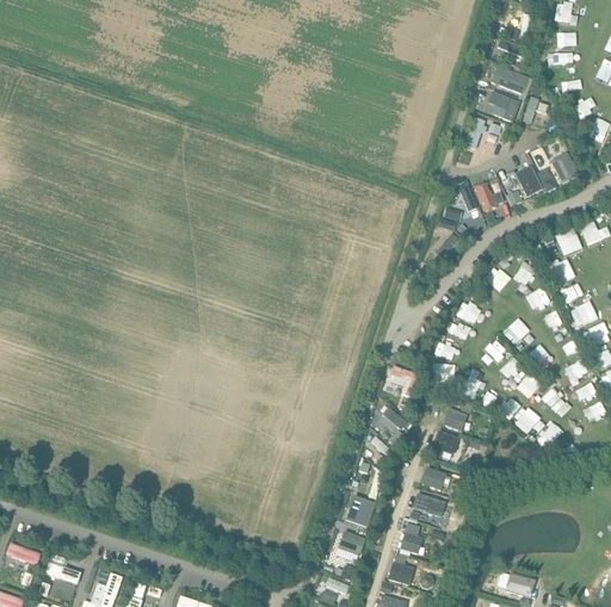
[(528,35),(530,14),(523,13),(520,35),(528,35)]
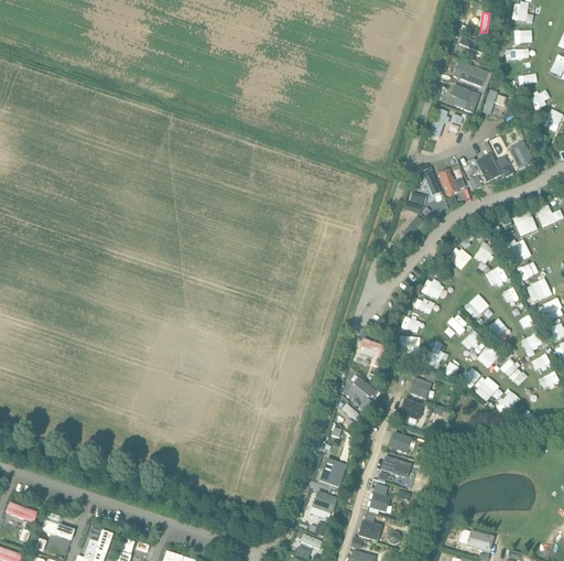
[(473,25),(469,34),(477,36),(479,28),(473,25)]
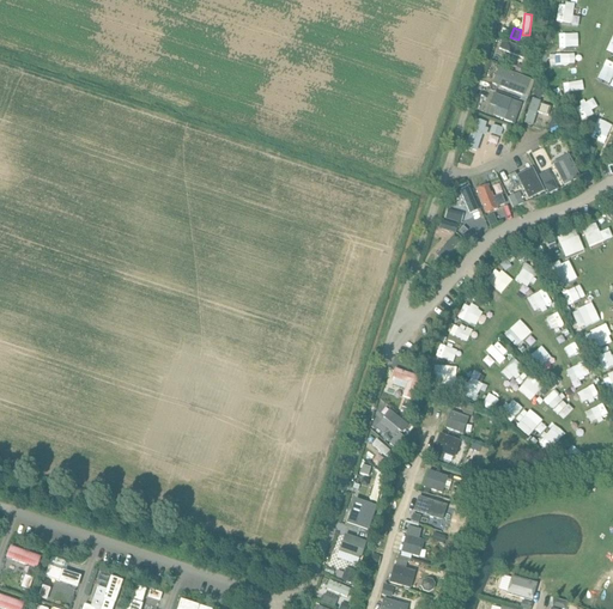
[(523,56),(527,47),(503,37),(499,46),(523,56)]
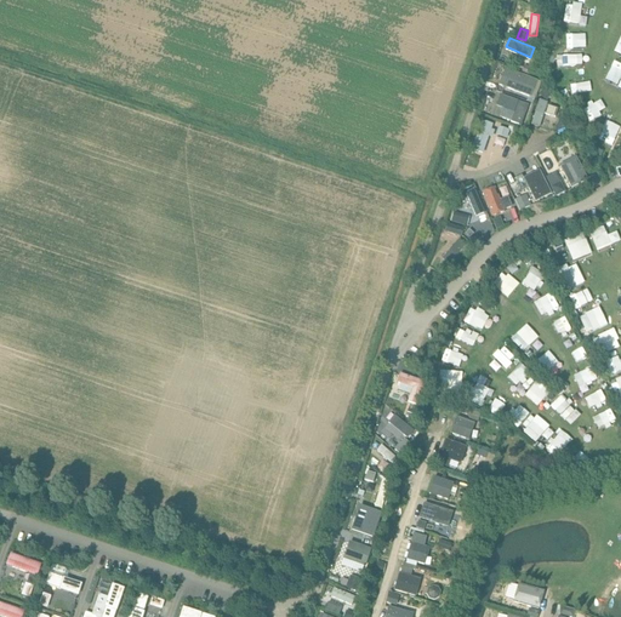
[(524,62),(520,70),(528,73),(531,64),(524,62)]
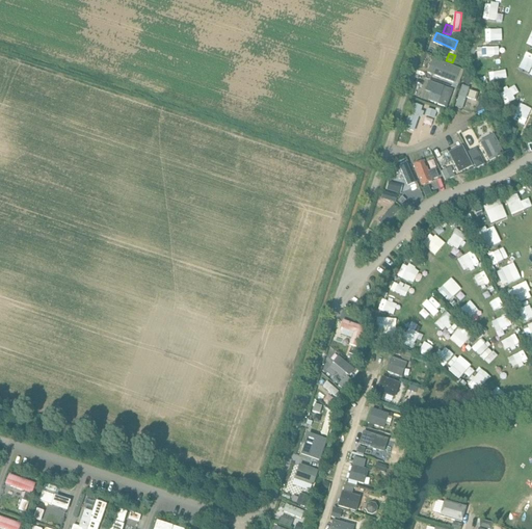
[(432,55),(427,70),(452,80),(455,81),(455,80),(460,67),(432,55)]
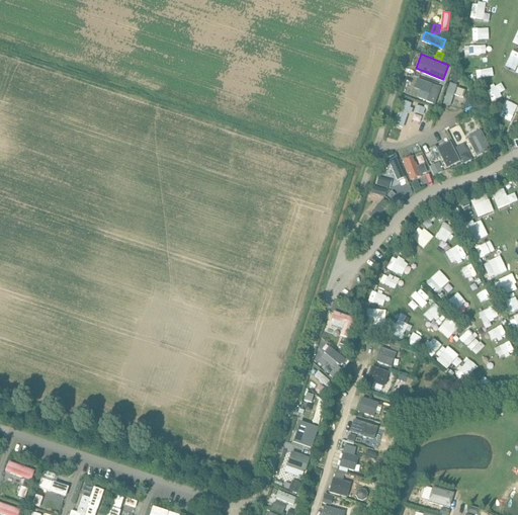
[(454,70),(449,76),(455,82),(460,76),(454,70)]
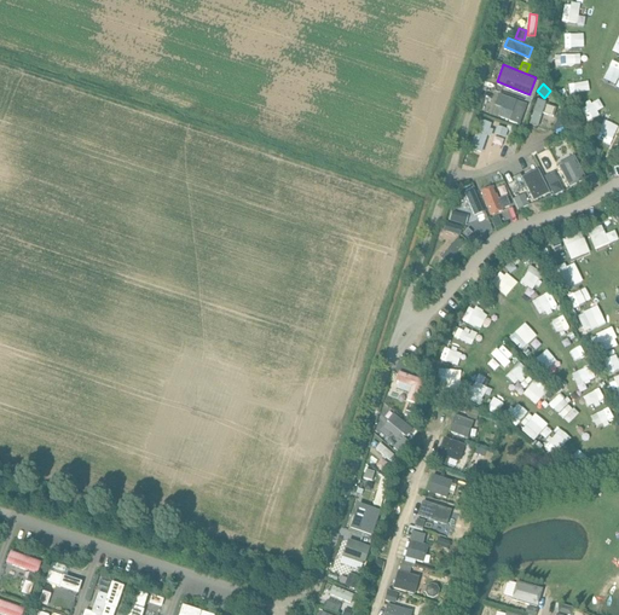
[(498,92),(495,104),(502,106),(512,110),(509,119),(520,122),(524,111),(525,111),(527,103),(498,92)]
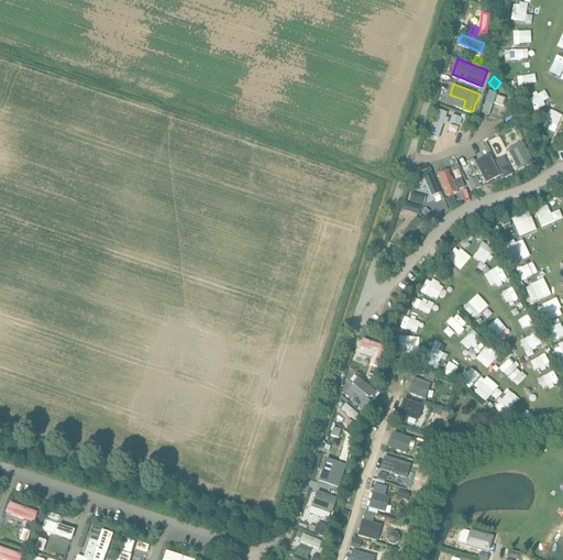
[(488,88),(482,110),(488,112),(496,91),(488,88)]
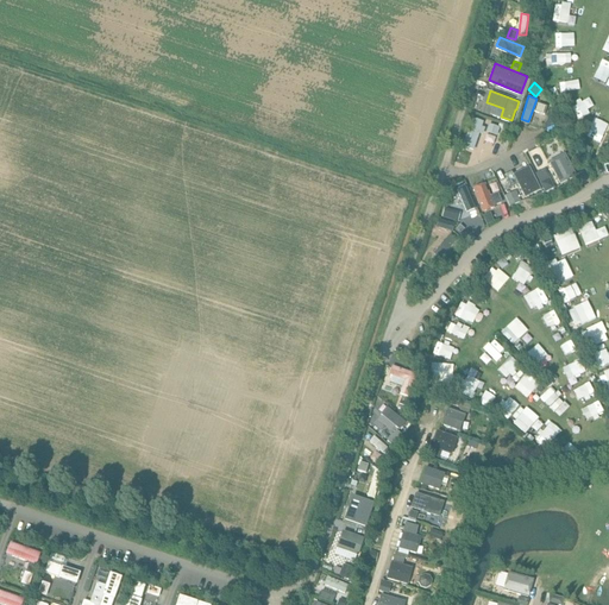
[(473,147),(483,119),(471,115),(462,144),(473,147)]
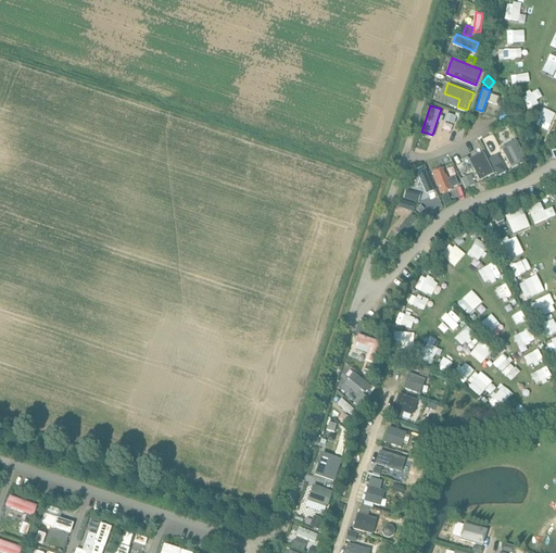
[(446,111),(444,118),(454,122),(456,114),(446,111)]
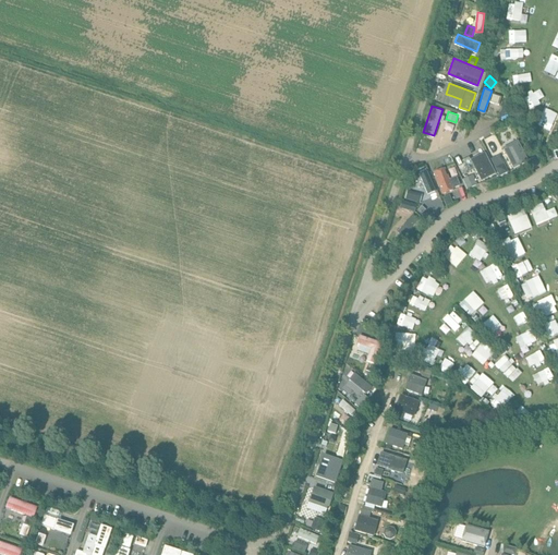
[(502,146),(512,167),(528,159),(518,139),(502,146)]
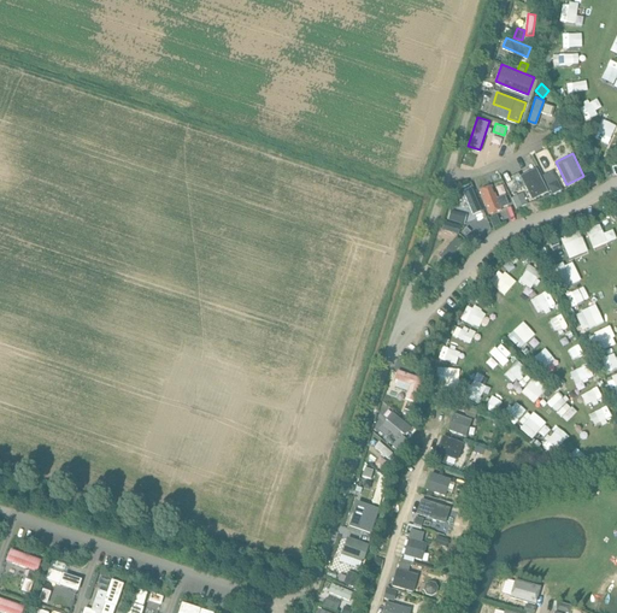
[(532,198),(548,190),(536,166),(521,175),(532,198)]
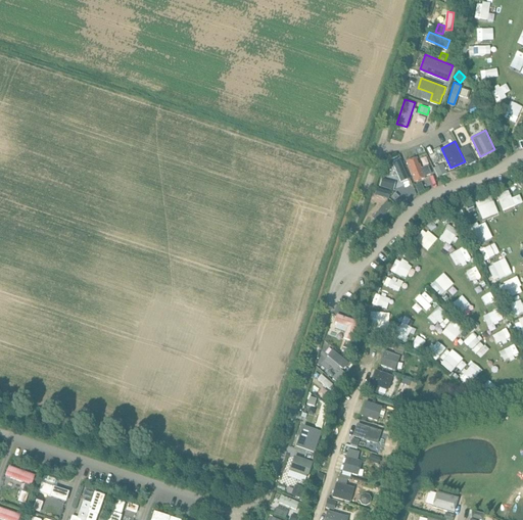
[(472,150),(463,155),(468,163),(476,159),(472,150)]
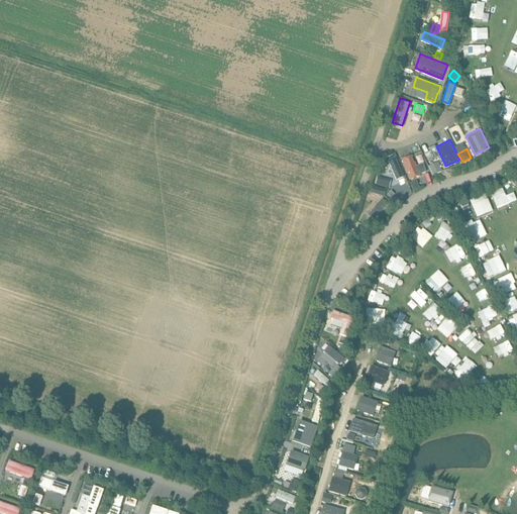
[(401,158),(409,178),(420,174),(420,173),(426,170),(422,162),(416,164),(412,153),(401,158)]
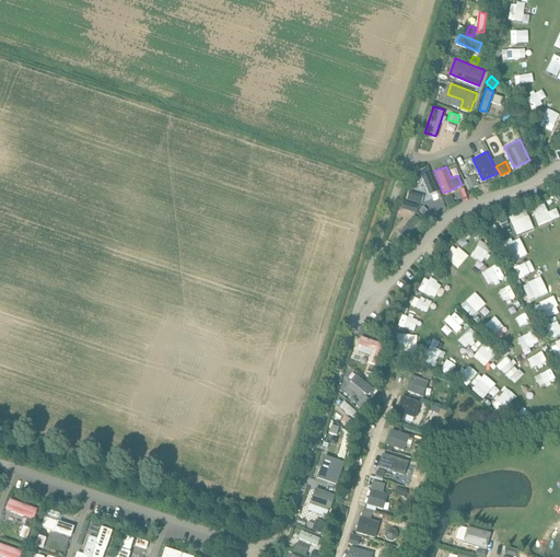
[(430,190),(435,188),(429,173),(423,175),(430,190)]
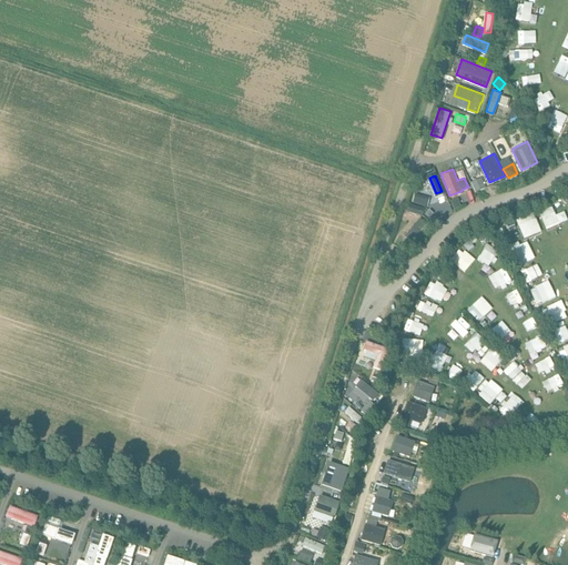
[(480,175),(470,181),(475,190),(485,185),(480,175)]
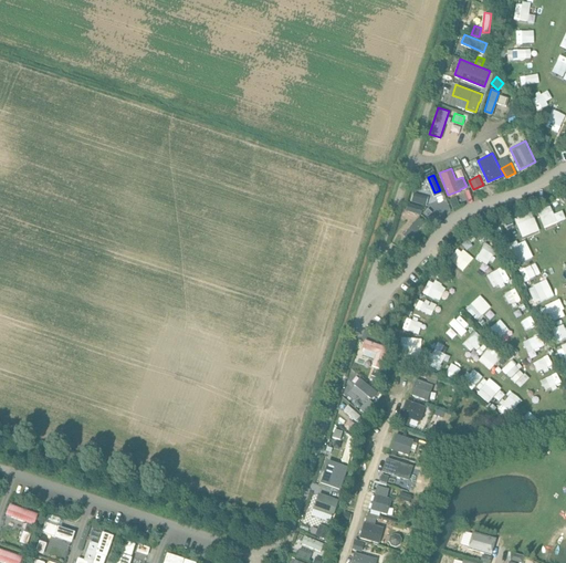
[(412,191),(410,199),(426,204),(428,195),(412,191)]
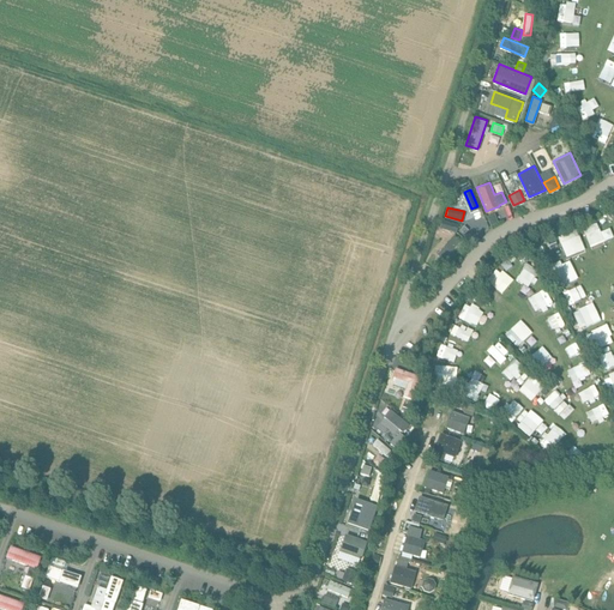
[(494,212),(487,215),(491,224),(498,221),(494,212)]
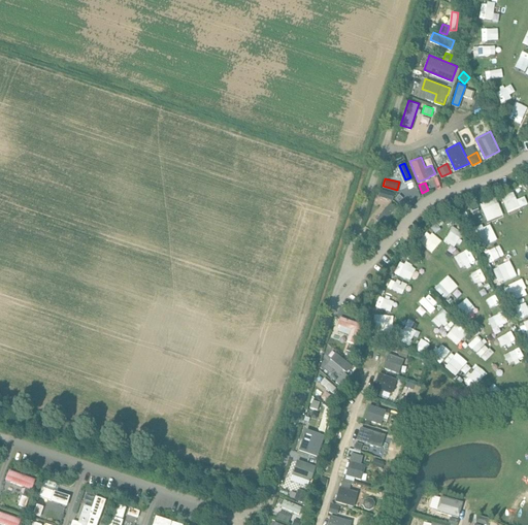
[(381,188),(378,195),(392,199),(394,192),(381,188)]
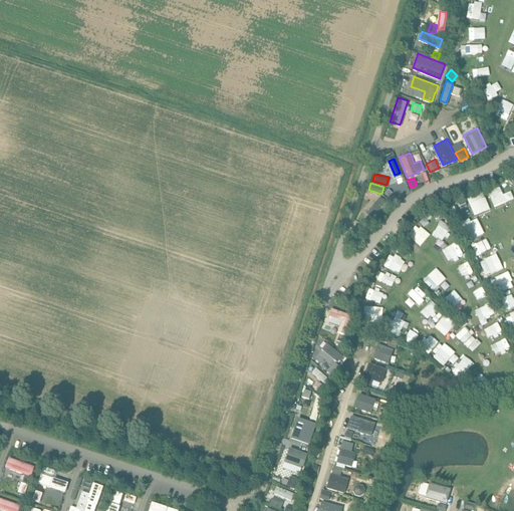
[(371,217),(386,200),(379,196),(365,212),(371,217)]
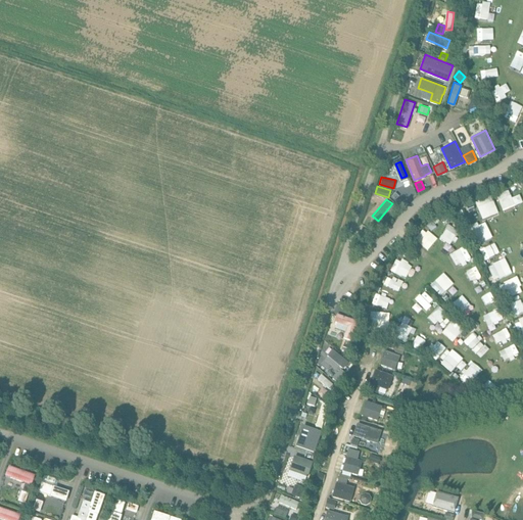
[(351,339),(358,320),(336,313),(334,320),(347,324),(343,336),(351,339)]
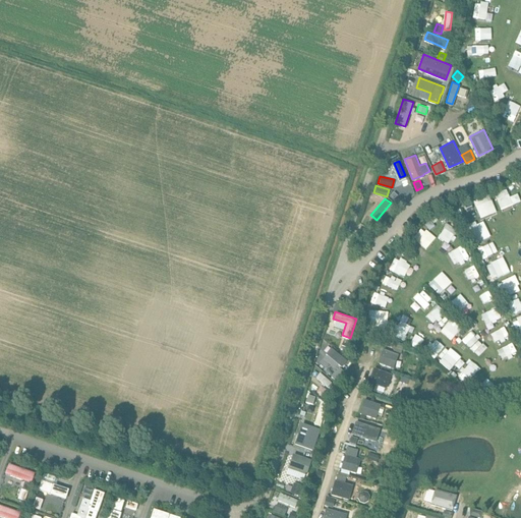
[(331,346),(326,352),(327,354),(338,363),(341,365),(342,365),(347,359),(345,357),(331,346)]
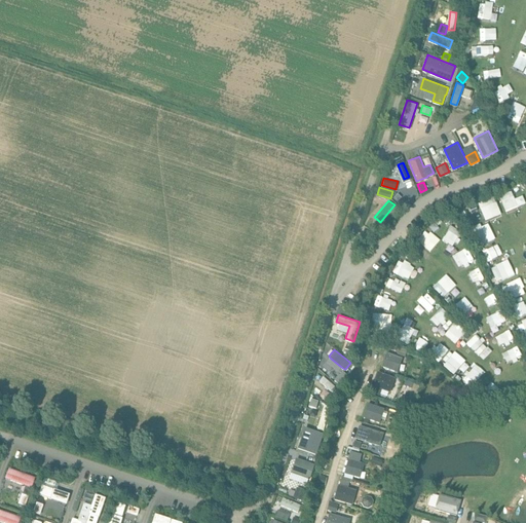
[(387,350),(382,365),(397,371),(402,357),(387,350)]
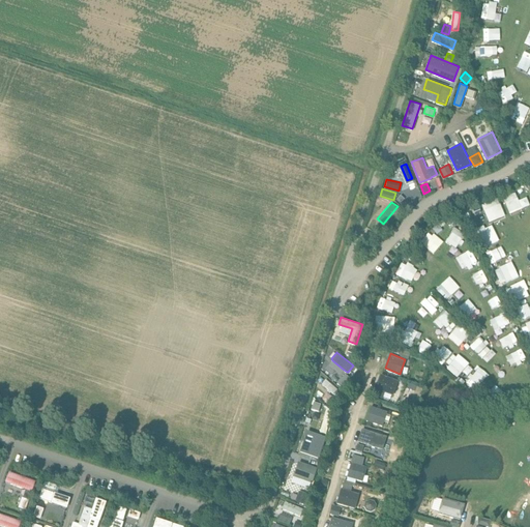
[(398,379),(380,373),(378,379),(376,386),(373,393),(383,397),(385,391),(392,393),(398,379)]
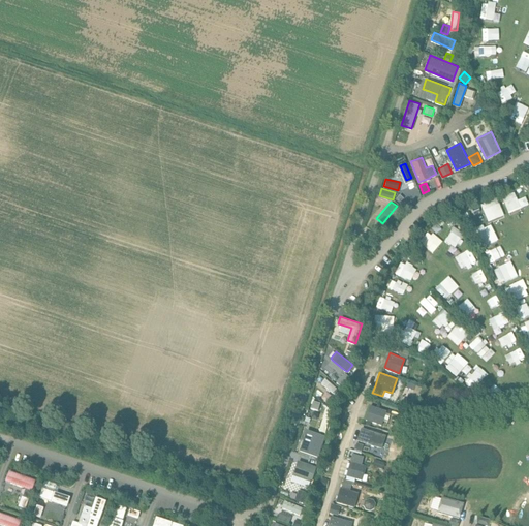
[(339,375),(335,380),(340,384),(344,379),(339,375)]
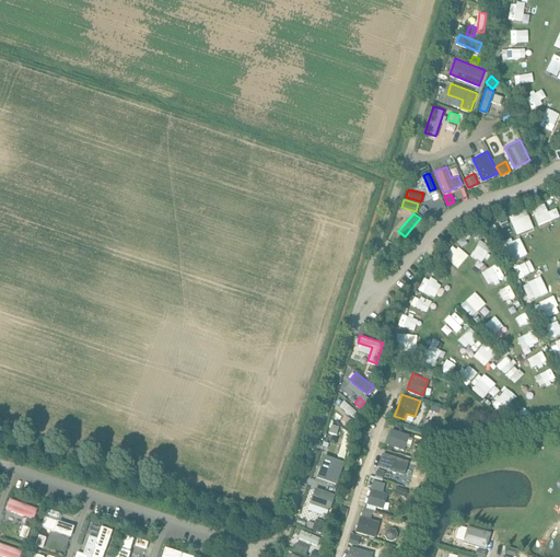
[(352,415),(357,410),(343,399),(340,405),(352,415)]
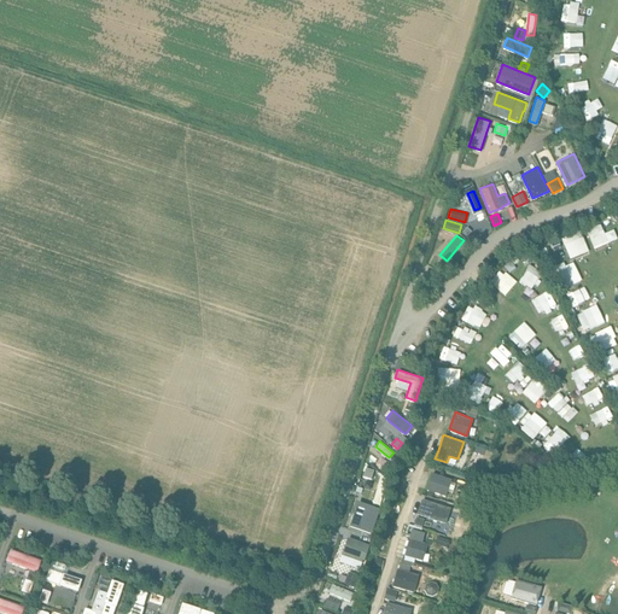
[(484,452),(478,467),(487,471),(493,455),(484,452)]
